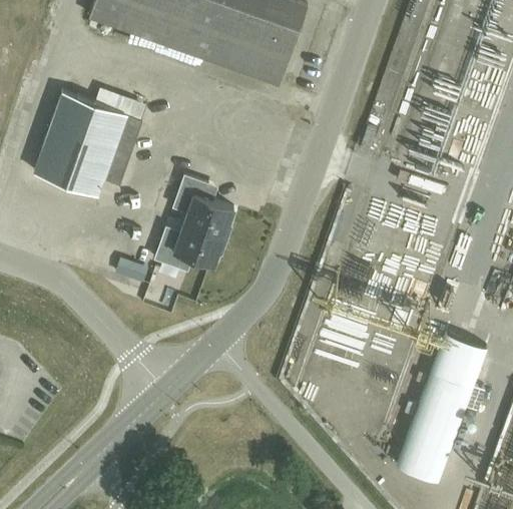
[(307,8),(285,0),(94,0),(88,18),(280,86),(307,8)]
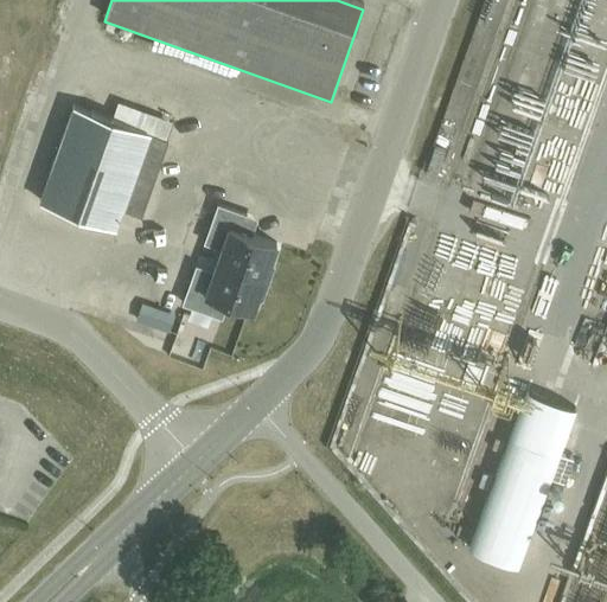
[(592,100),(601,75),(573,64),(563,89),(592,100)]
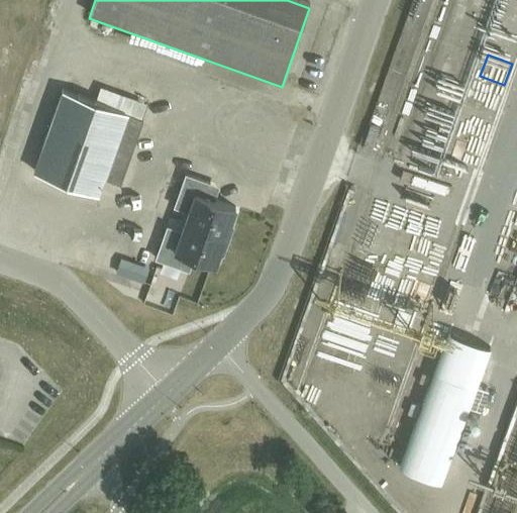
[(143,122),(62,94),(33,176),(98,198),(104,182),(120,188),(143,122)]
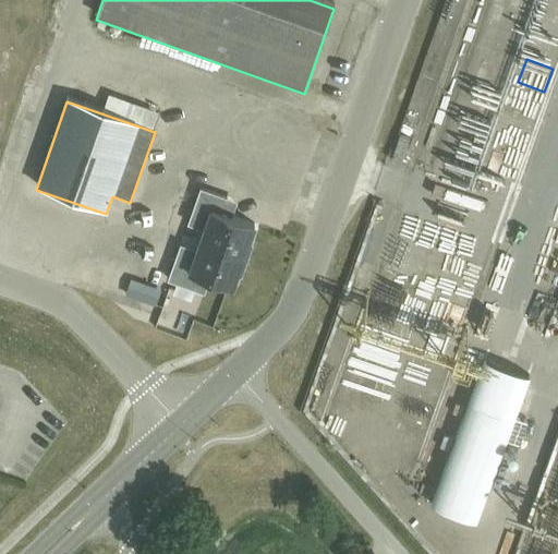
[(199,244),(244,260),(250,245),(249,244),(254,228),(220,217),(226,202),(199,192),(189,223),(205,229),(199,244)]
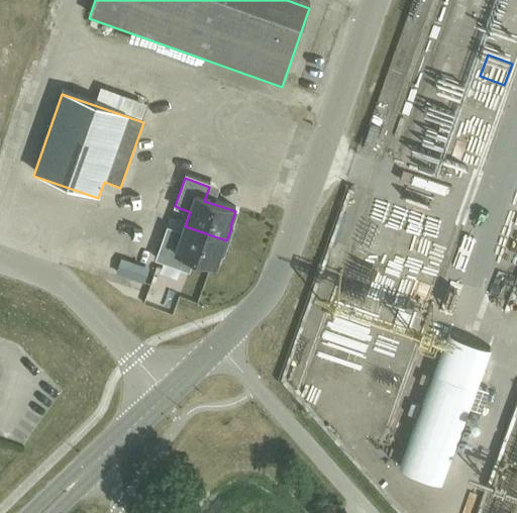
[(226,240),(185,226),(180,239),(165,234),(156,263),(180,272),(184,258),(215,269),(220,253),(222,254),(226,240)]
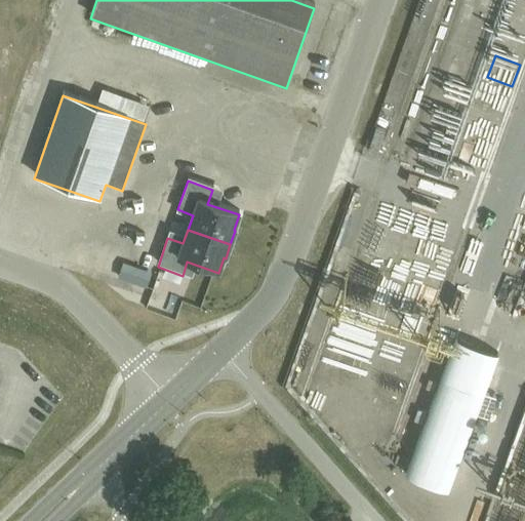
[(127,270),(123,283),(152,291),(156,278),(127,270)]
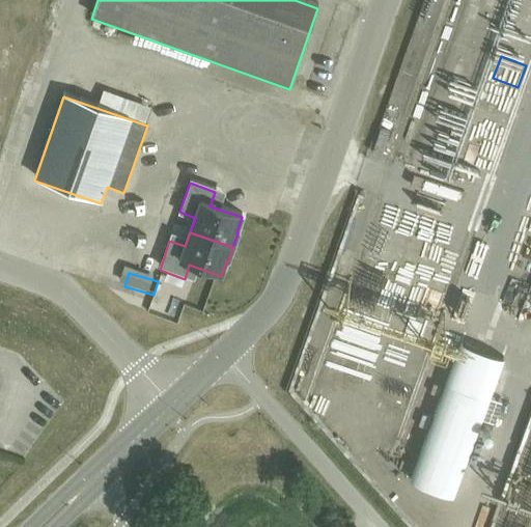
[(447,385),(411,482),(453,499),(490,401),(447,385)]
